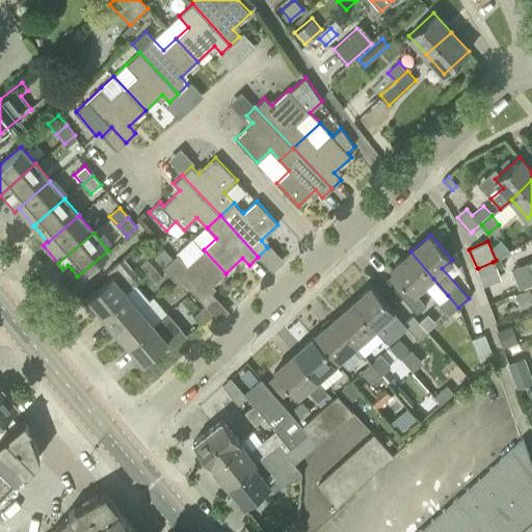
[(154,258),(163,267),(173,258),(164,248),(154,258)]
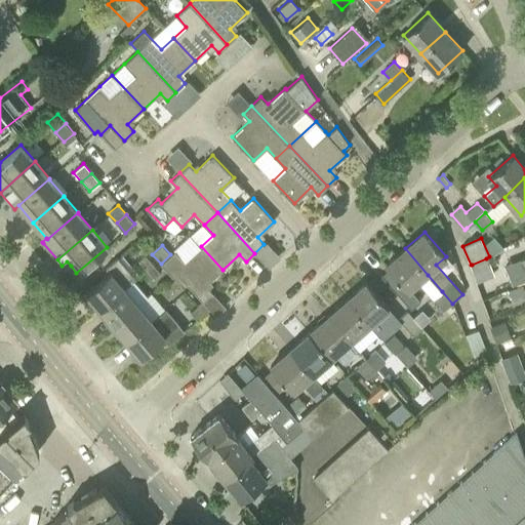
[(223,270),(201,246),(185,261),(174,251),(170,254),(161,264),(172,276),(176,273),(203,301),(212,292),(206,285),(223,270)]
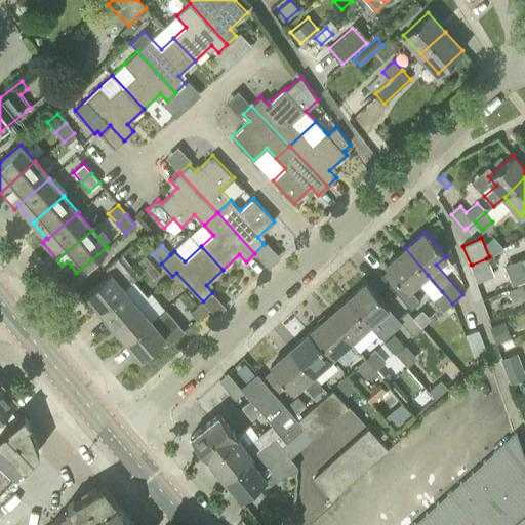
[(428,275),(405,248),(386,266),(407,290),(408,291),(428,275)]
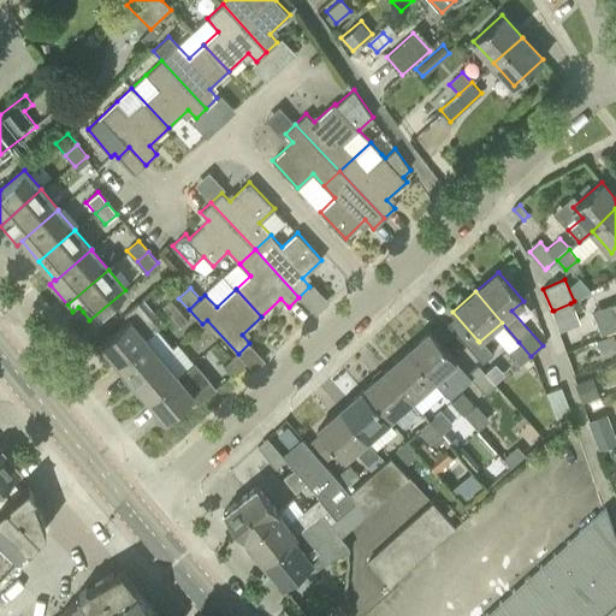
[(164,306),(172,315),(179,309),(171,300),(164,306)]
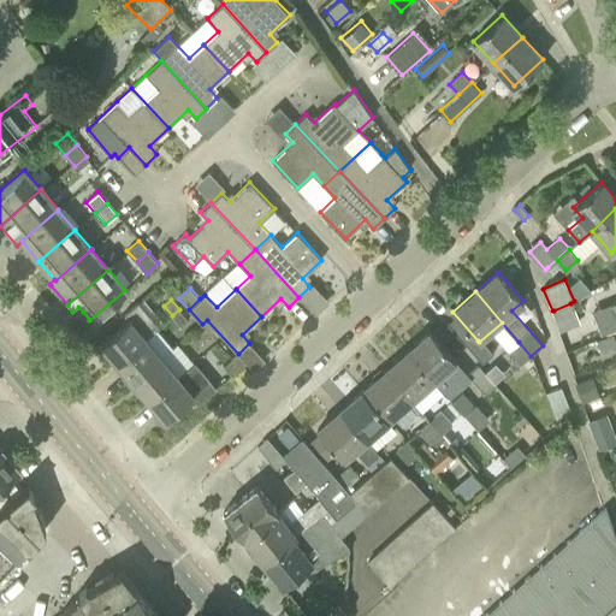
[(117,363),(157,329),(159,326),(138,301),(124,313),(129,319),(100,344),(117,363)]
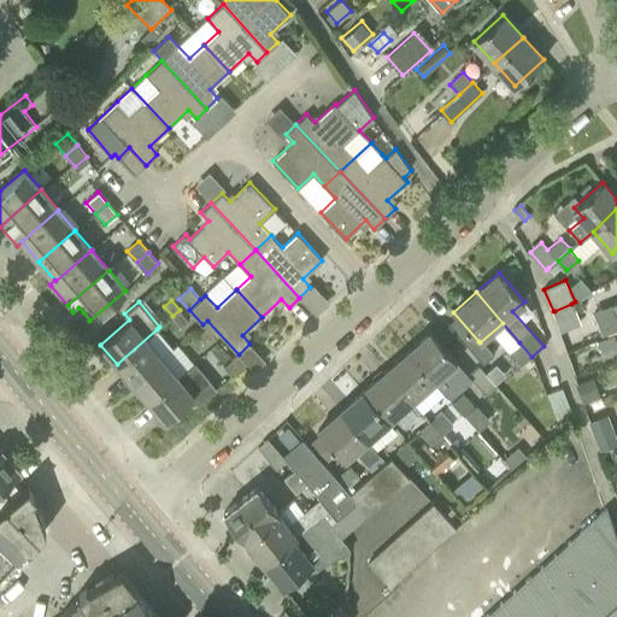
[(580,322),(571,304),(554,311),(562,329),(580,322)]
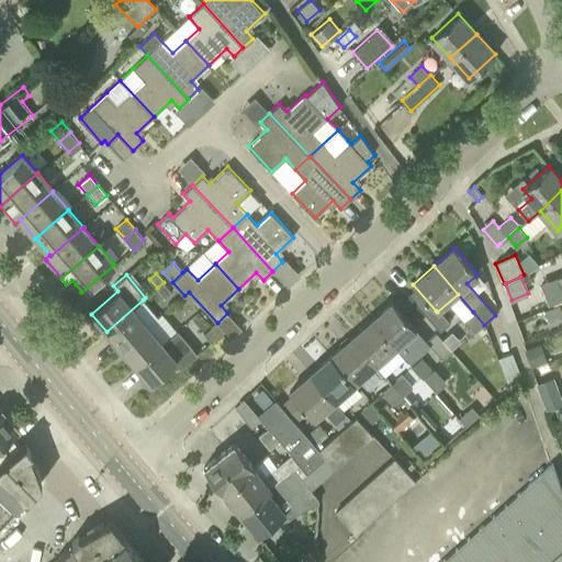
[(164,282),(157,288),(165,298),(171,292),(164,282)]
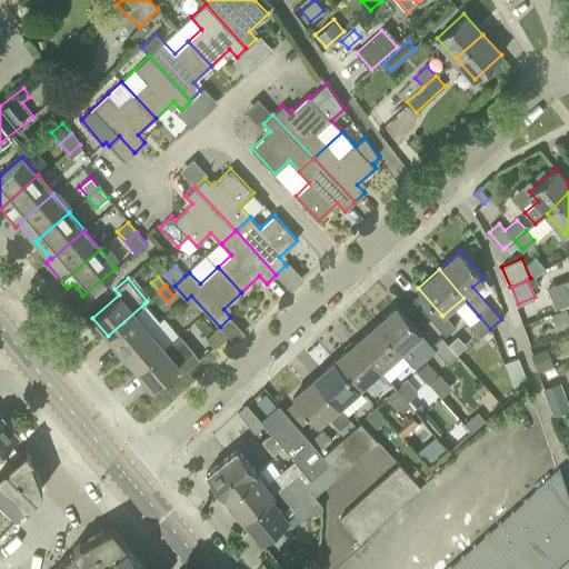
[(122,352),(150,329),(160,320),(145,303),(108,336),(122,352)]
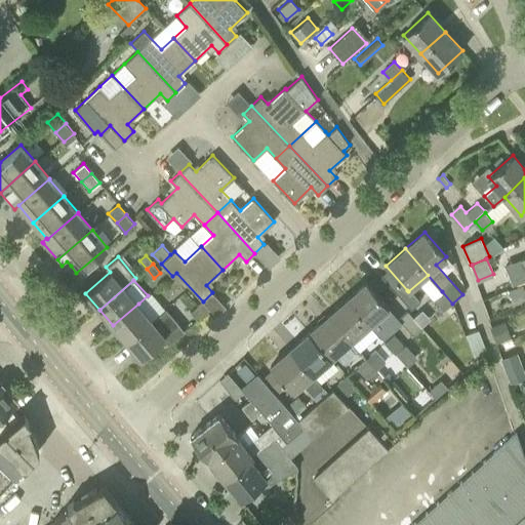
[(367,282),(347,299),(368,324),(369,323),(375,331),(392,317),(386,310),(389,307),(367,282)]
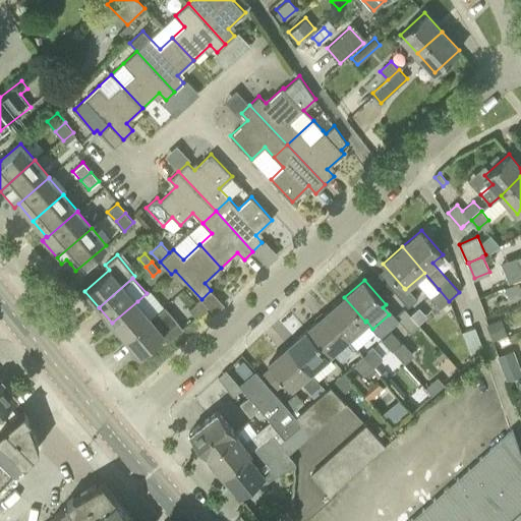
[(520,289),(518,282),(505,287),(508,297),(520,291),(520,289)]
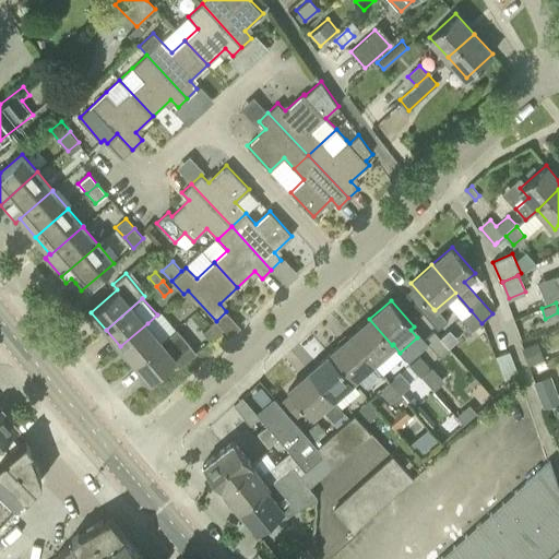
[(482,323),(471,310),(461,319),(473,331),(482,323)]
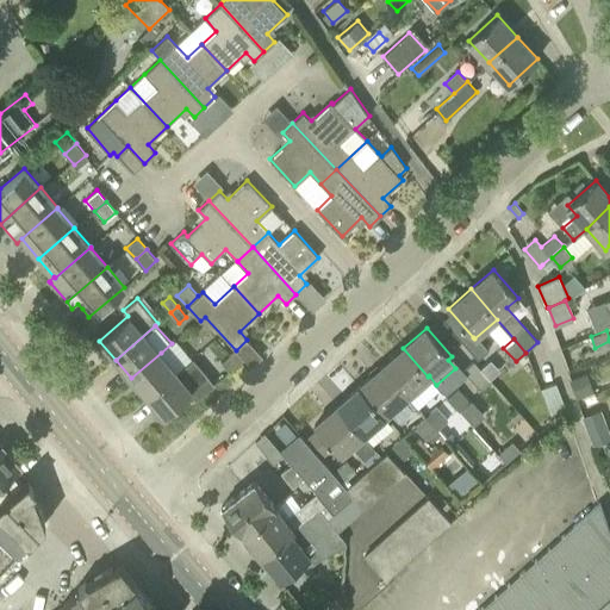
[(428,377),(403,348),(381,367),(406,396),(428,377)]
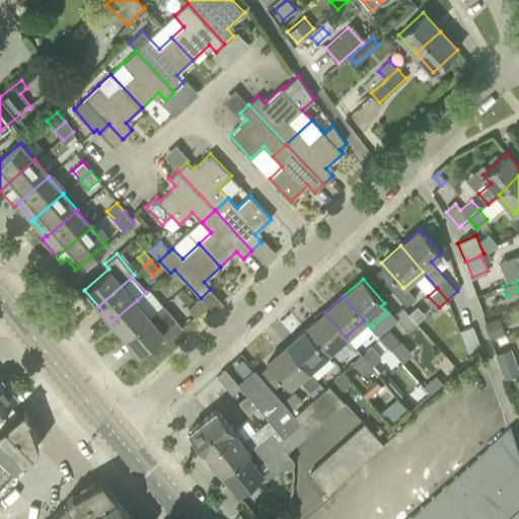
[(201,298),(189,309),(195,316),(207,305),(201,298)]
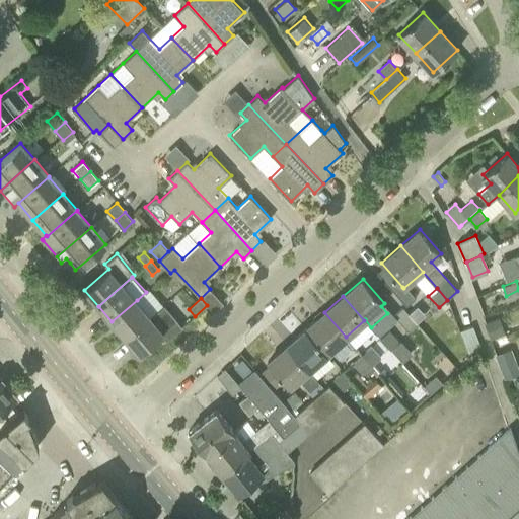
[(125,338),(150,315),(137,300),(112,321),(125,338)]
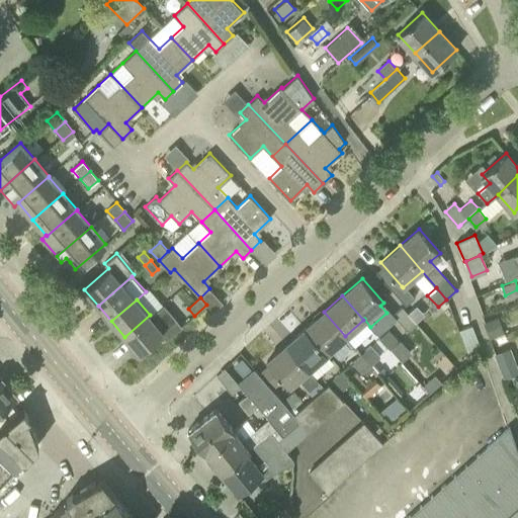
[(448,307),(446,299),(438,307),(442,313),(448,307)]
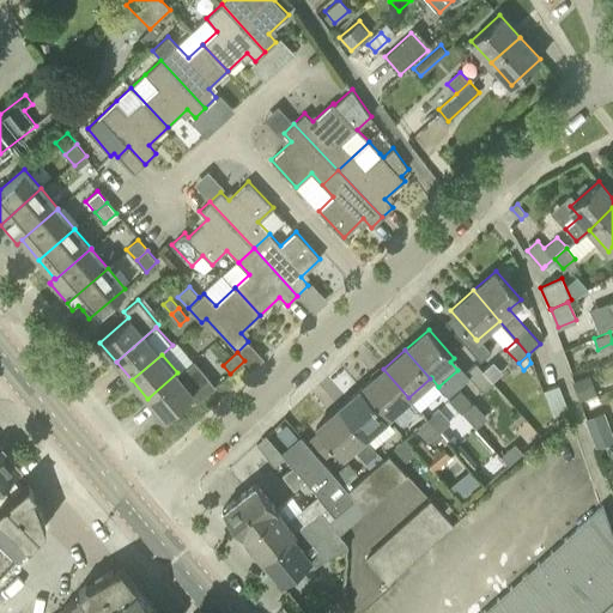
[(193,359),(177,372),(147,399),(164,418),(192,394),(198,401),(210,392),(216,387),(193,359)]
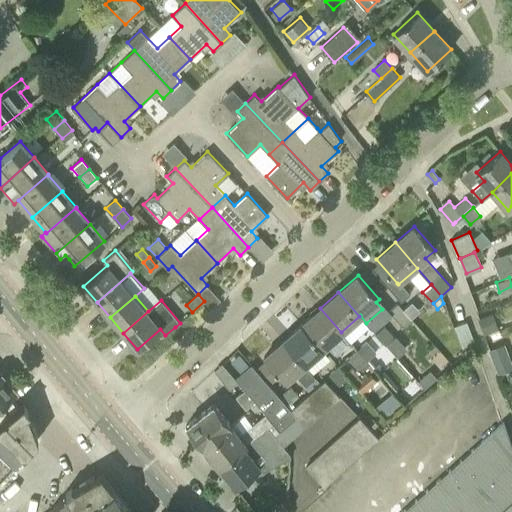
[(402,326),(411,319),(397,303),(389,309),(402,326)]
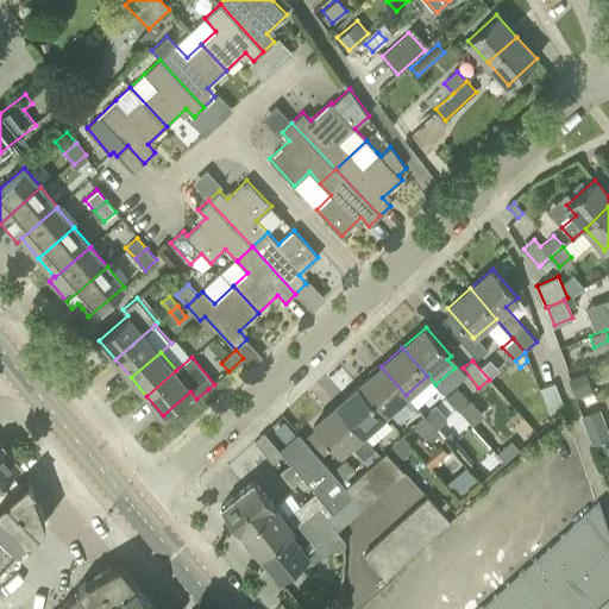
[(406,395),(381,366),(358,385),(384,414),(406,395)]
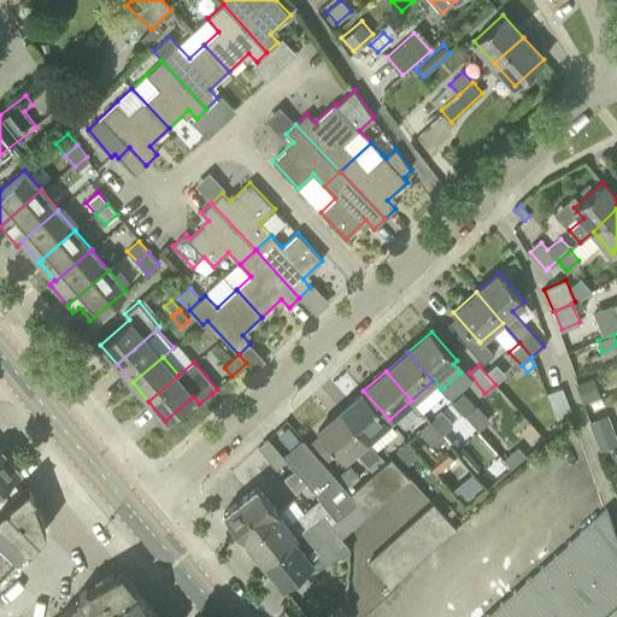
[(575,385),(582,403),(599,395),(592,377),(575,385)]
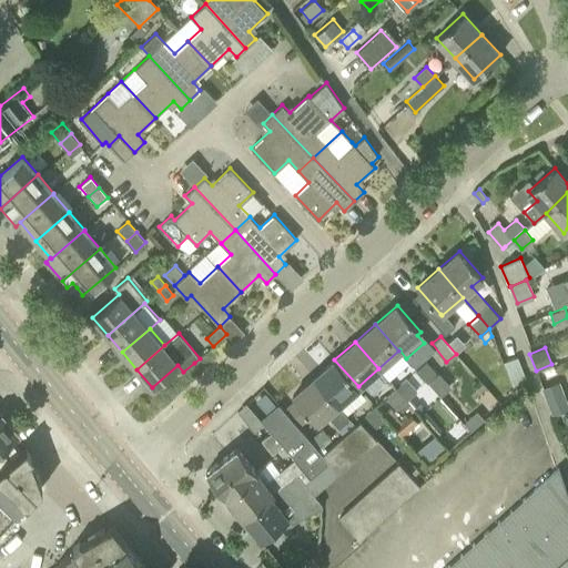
[(516,391),(526,383),(517,358),(504,364),(516,391)]
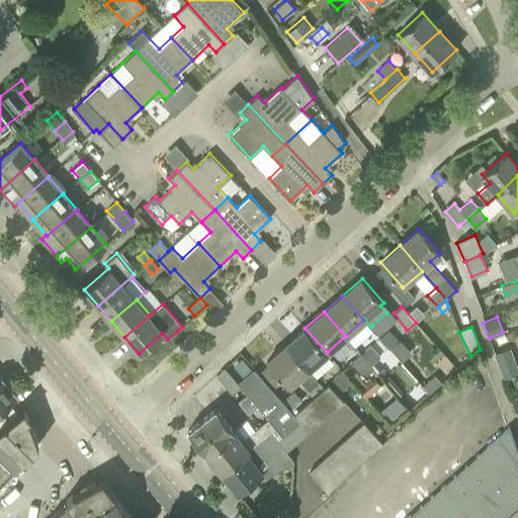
[(327,352),(305,328),(285,345),(307,369),(327,352)]
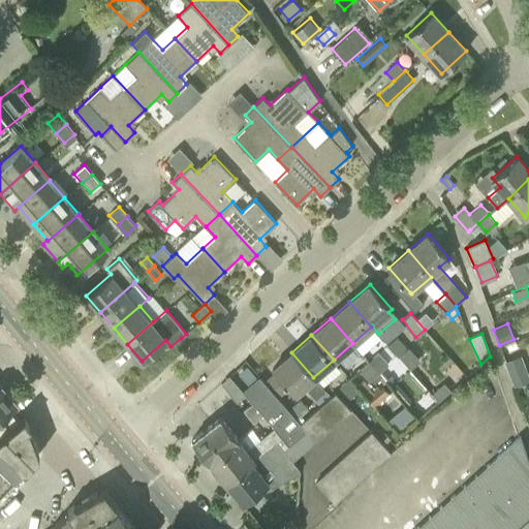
[(398,355),(407,347),(397,337),(387,344),(398,355)]
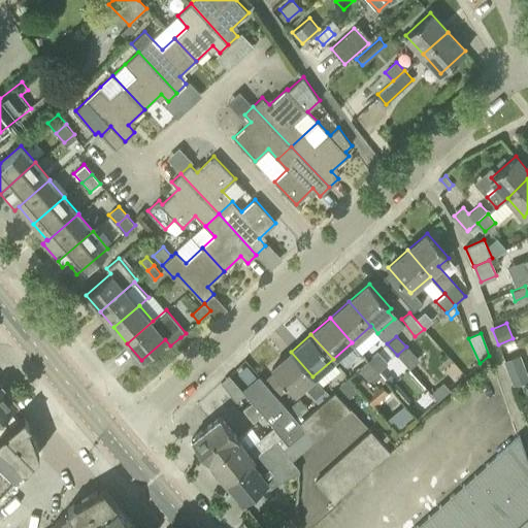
[(311,395),(322,387),(312,376),(291,352),(272,368),(274,371),(267,378),(278,392),(287,386),(294,393),(303,385),(311,395)]
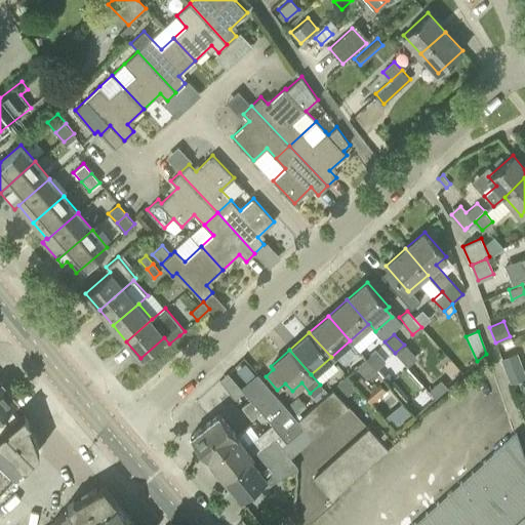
[(366,358),(384,376),(385,378),(392,372),(384,363),(386,362),(375,350),(366,358)]
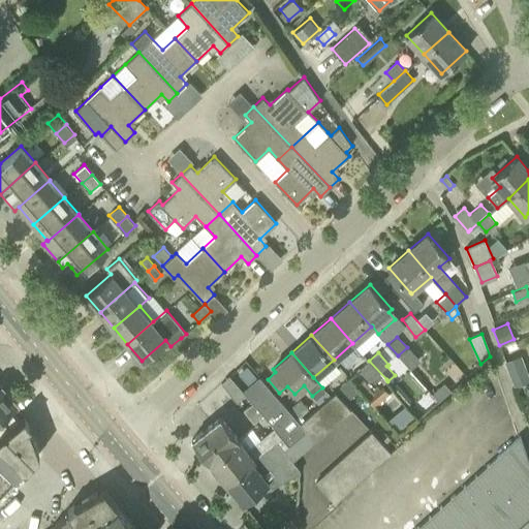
[(515,386),(528,380),(528,379),(520,354),(505,360),(515,386)]
